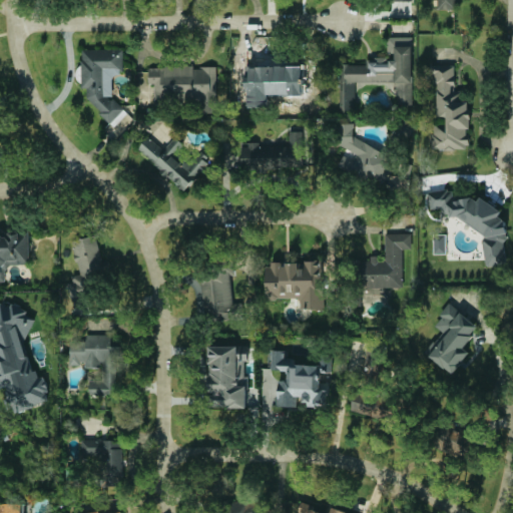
[(436,0),(437,9),(456,10),(456,0),(436,0)]
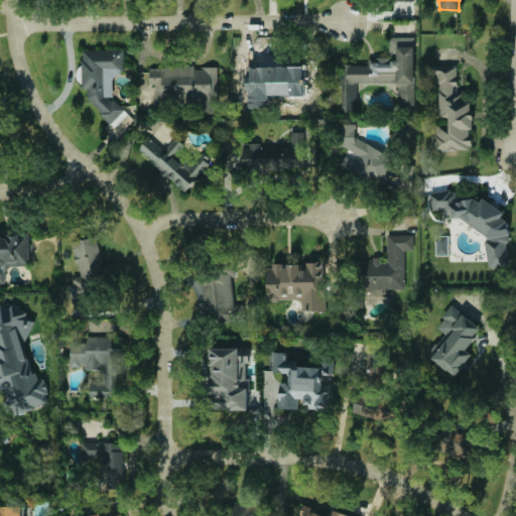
[(414,37),(390,37),(390,57),(379,57),(379,65),(342,65),(342,113),(358,112),(358,83),(399,83),(400,105),(415,105),(414,37)]
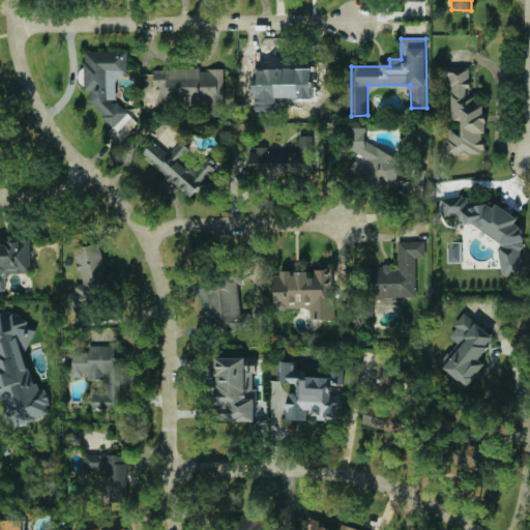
[(85,51),(85,88),(90,93),(90,104),(118,130),(131,117),(117,101),(116,77),(121,77),(127,70),(127,51),(85,51)]
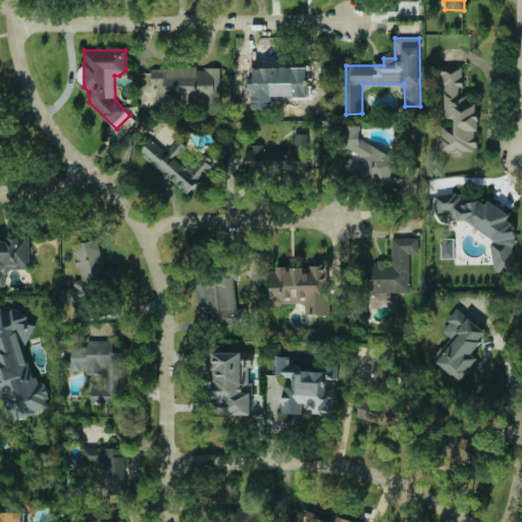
[(440,152),(477,152),(477,138),(477,103),(468,103),(468,93),(463,93),(463,66),(442,66),(442,118),(455,118),(455,128),(440,128),(440,152)]
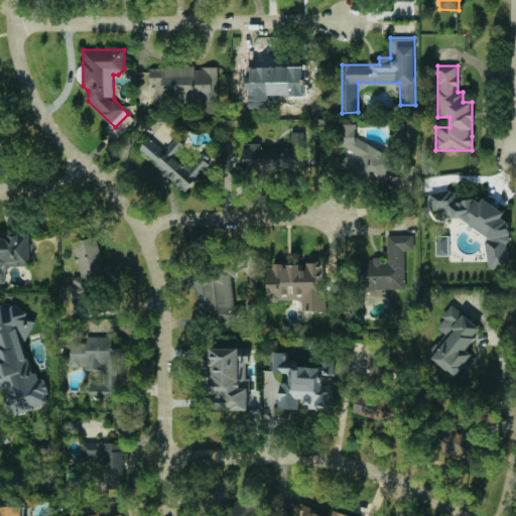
[(218,68),(196,68),(195,67),(150,68),(150,85),(155,85),(155,102),(202,102),(203,112),(218,112),(218,68)]
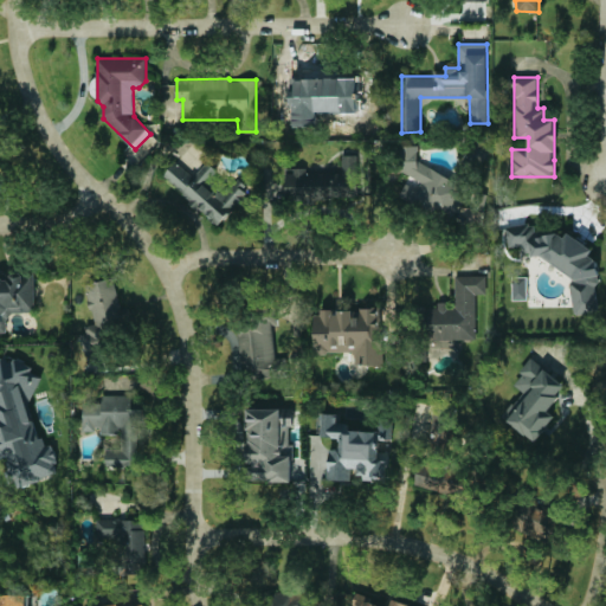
[(290,122),(333,121),(333,114),(350,114),(350,123),(367,123),(366,78),(289,79),(290,122)]
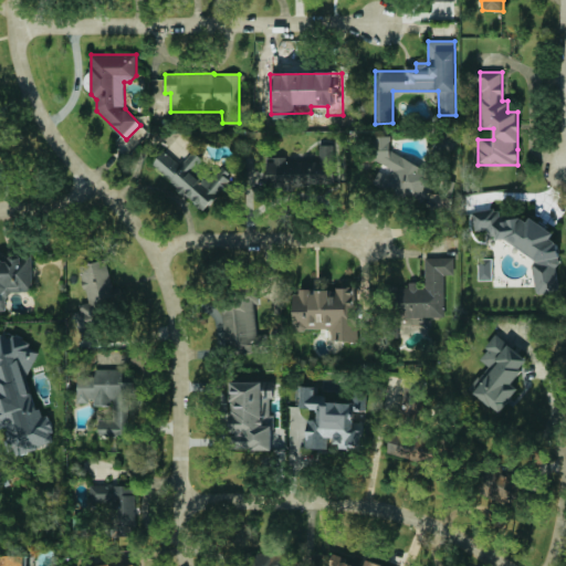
[(390,152),(391,136),(374,135),(373,159),(394,169),(390,177),(378,171),(373,185),(411,203),(422,203),(433,179),(433,171),(390,152)]
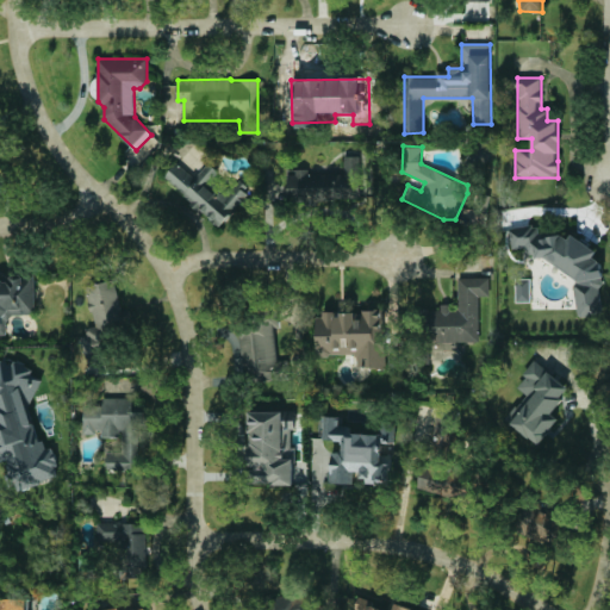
[(288,170),(287,199),(363,200),(363,157),(344,156),(343,174),(307,174),(309,170),(288,170)]
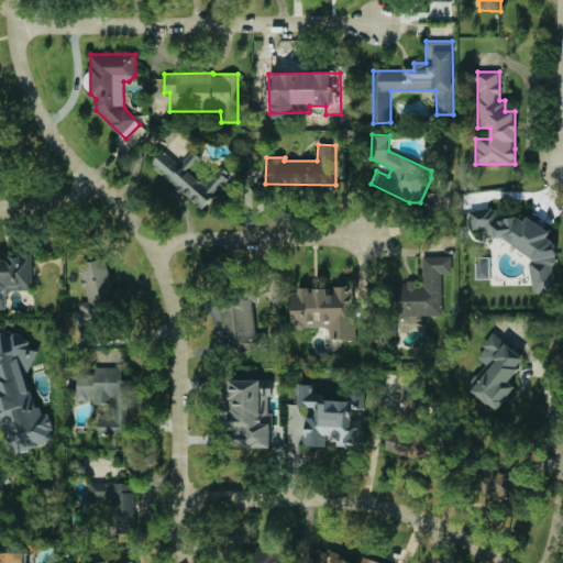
[(200,212),(231,181),(219,169),(211,176),(198,163),(202,159),(192,151),(179,165),(164,150),(152,163),(200,212)]
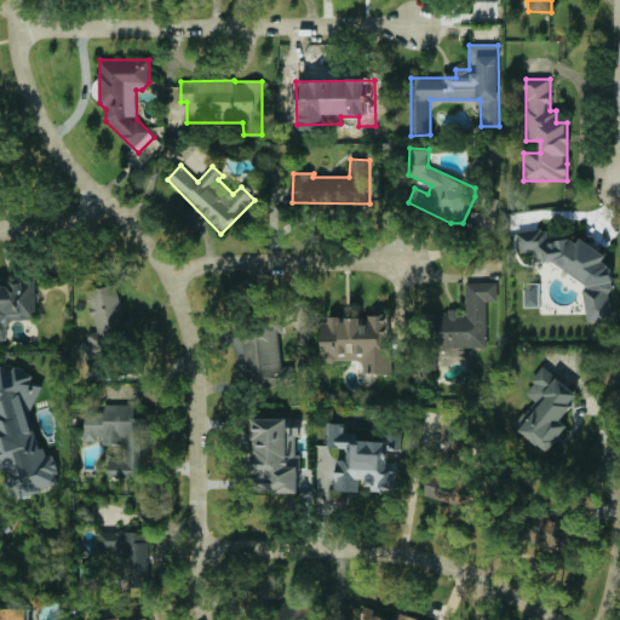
[(613,319),(609,294),(613,288),(610,267),(606,264),(604,253),(583,240),(574,241),(572,240),(549,242),(547,233),(541,229),(517,231),(520,253),(533,251),(534,260),(540,259),(547,263),(551,263),(587,285),(583,292),(587,322),(613,319)]
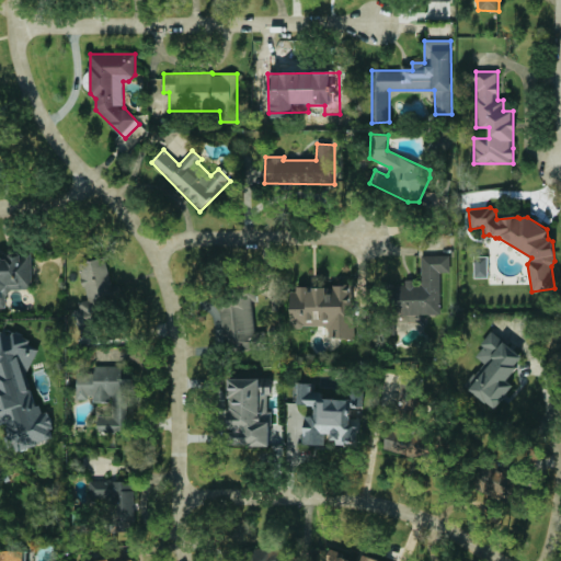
[(31,290),(32,255),(0,253),(0,308),(7,309),(7,289),(31,290)]
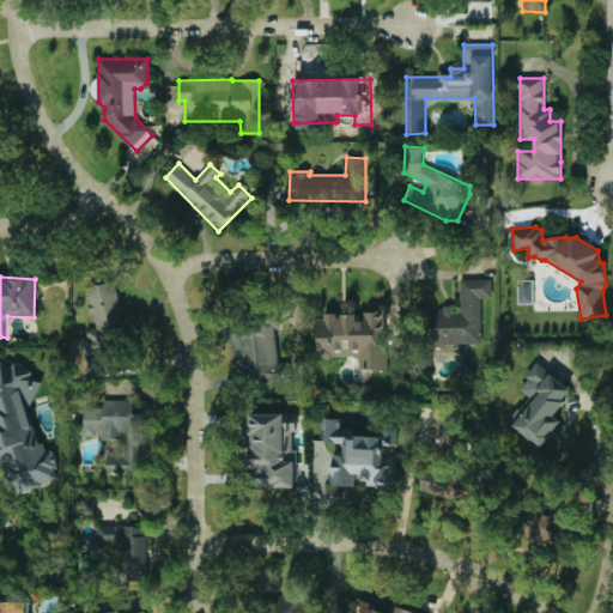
[(460,279),(460,308),(442,308),(442,311),(431,311),(431,345),(481,344),(481,298),(492,298),(491,279),(460,279)]
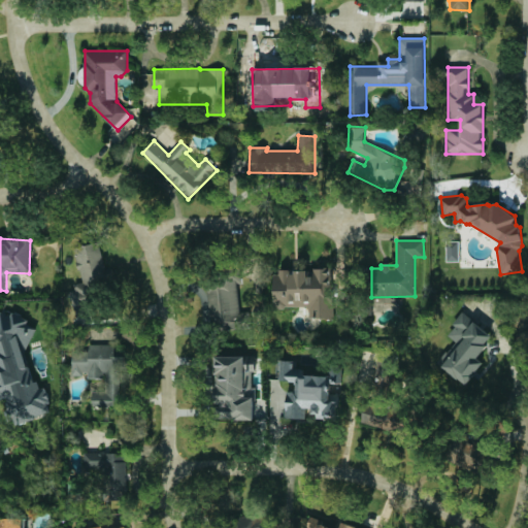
[(74,246),(83,285),(68,288),(73,309),(103,303),(101,293),(110,292),(99,241),(74,246)]
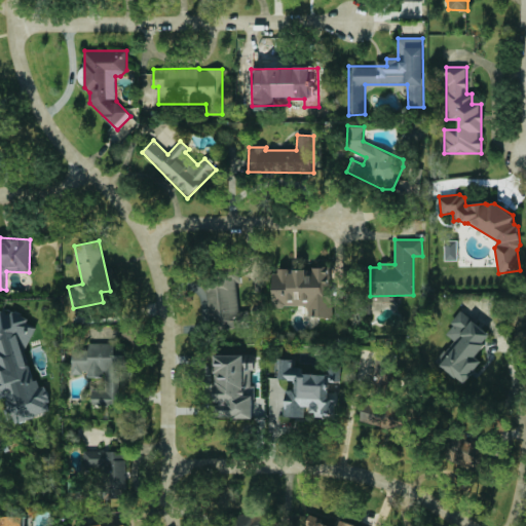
[(332,317),(332,269),(273,269),(273,307),(308,306),(308,317),(332,317)]
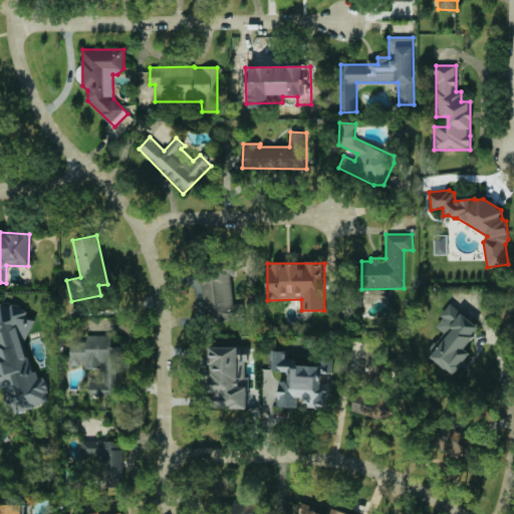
[(238,318),(232,265),(200,269),(207,322),(238,318)]
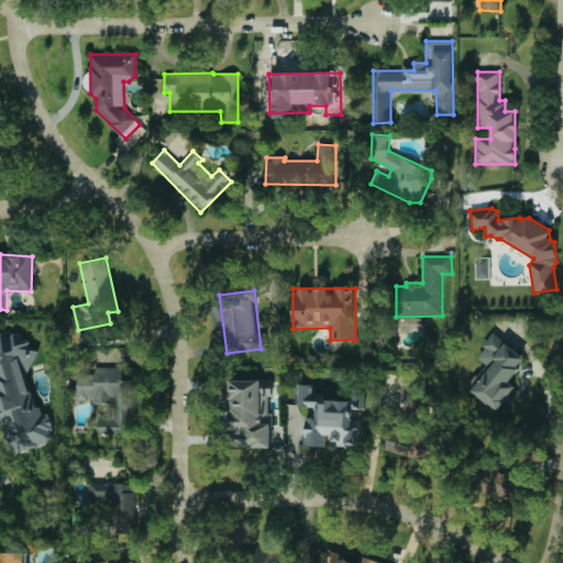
[(37,350),(31,348),(29,339),(14,334),(10,335),(0,332),(0,427),(4,426),(11,448),(21,451),(50,443),(54,429),(50,414),(39,416),(29,378),(37,350)]
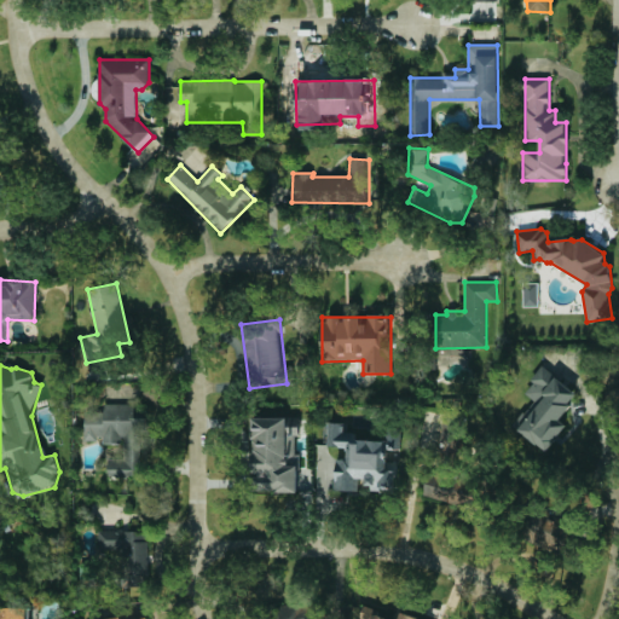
[(578,395),(544,366),(524,392),(534,400),(514,424),(545,451),(567,426),(559,418),(578,395)]
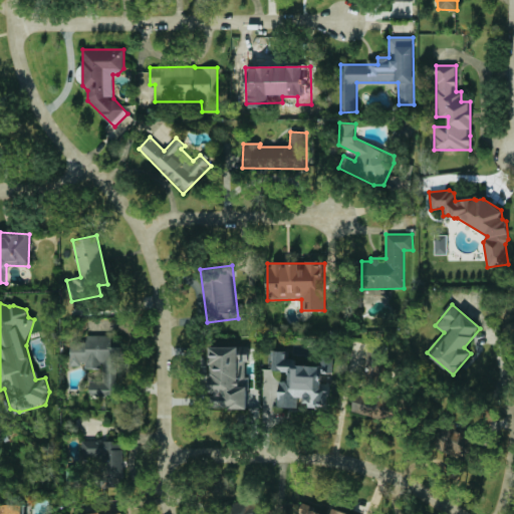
[(90,395),(115,395),(115,357),(122,357),(122,347),(111,347),(111,335),(86,335),(86,341),(70,342),(70,365),(86,364),(86,368),(102,368),(102,380),(90,380),(90,395)]
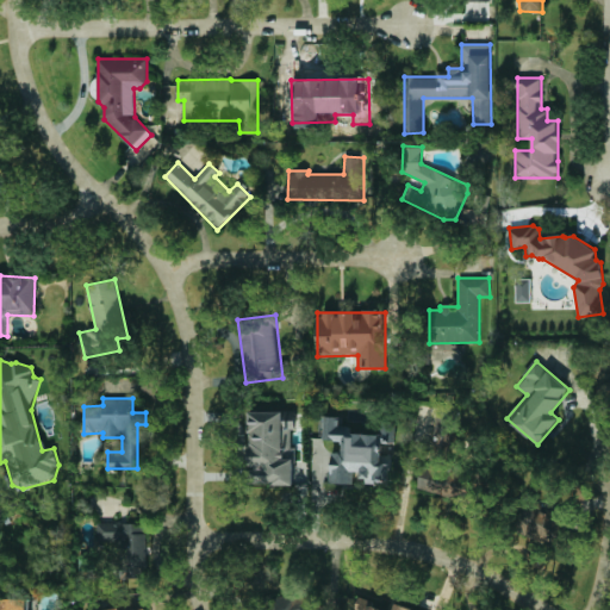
[(443,444),(459,419),(444,410),(429,436),(443,444)]
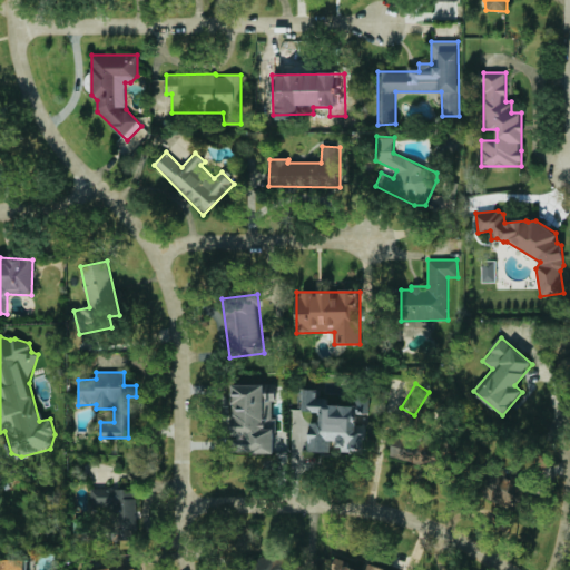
[(274,453),(275,384),(233,384),(233,436),(236,436),(236,453),(274,453)]
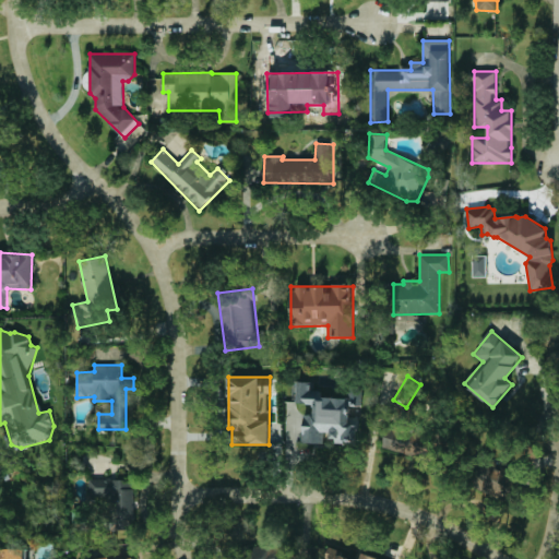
[(302,442),(324,443),(324,432),(333,432),(333,441),(357,442),(358,417),(351,417),(352,399),(322,396),(322,391),(311,390),(312,382),(297,381),(296,403),(314,404),(313,415),(304,414),(302,442)]
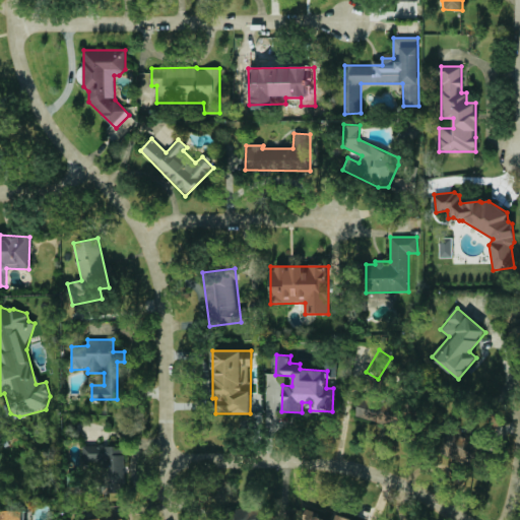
[(396,423),(397,401),(358,399),(356,420),(396,423)]
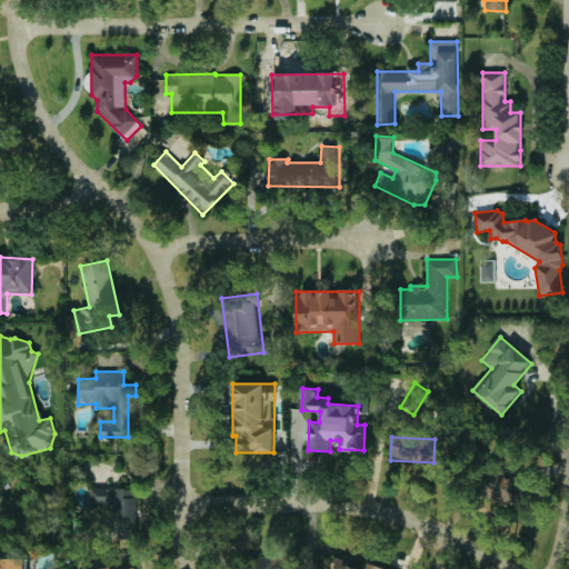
[(483,495),(517,509),(528,481),(499,469),(501,465),(483,458),(476,477),(488,482),(483,495)]
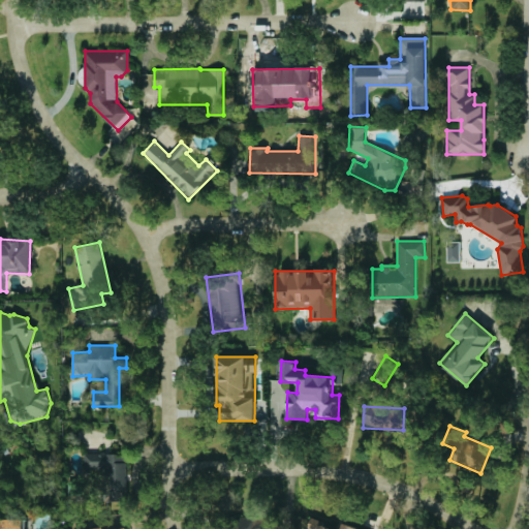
[(106,487),(114,487),(114,497),(126,497),(126,454),(84,454),(84,471),(106,470),(106,487)]
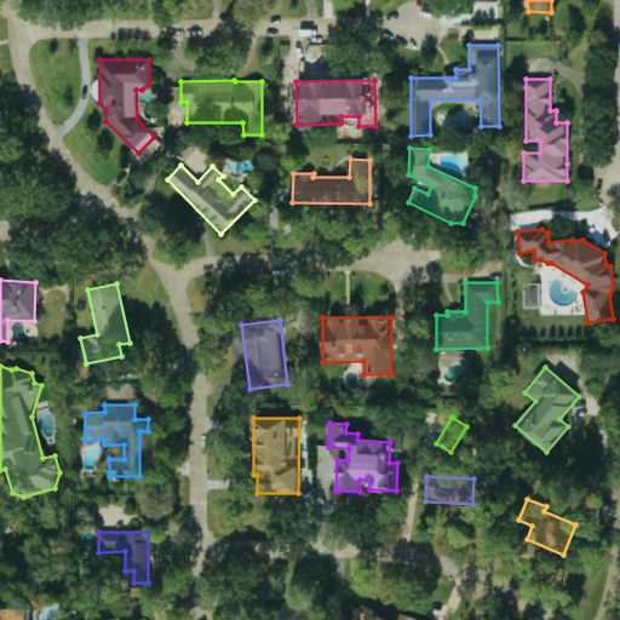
[(268,619),(311,619),(311,606),(268,609),(268,619)]
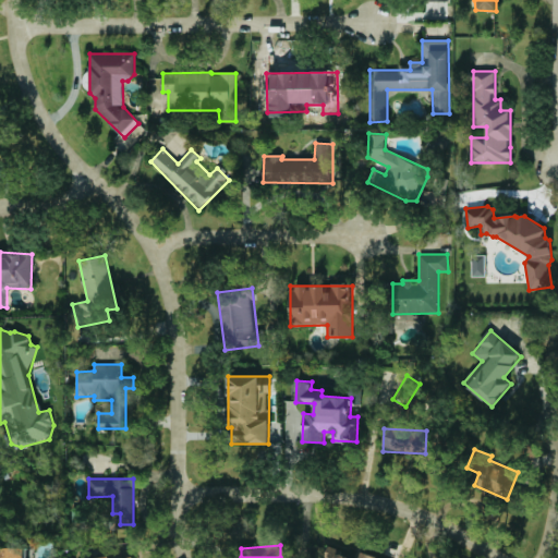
[(24,557),(24,548),(0,547),(0,557),(24,557)]
